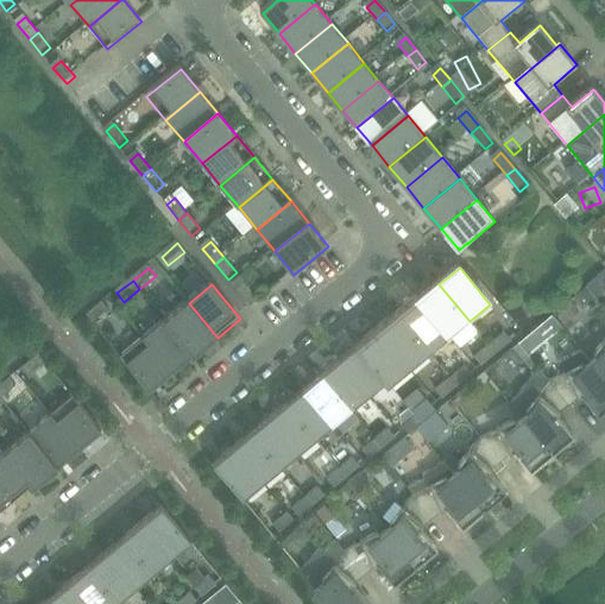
[(418,299),(417,299),(449,338),(470,321),(439,284),(420,300),(418,299)]
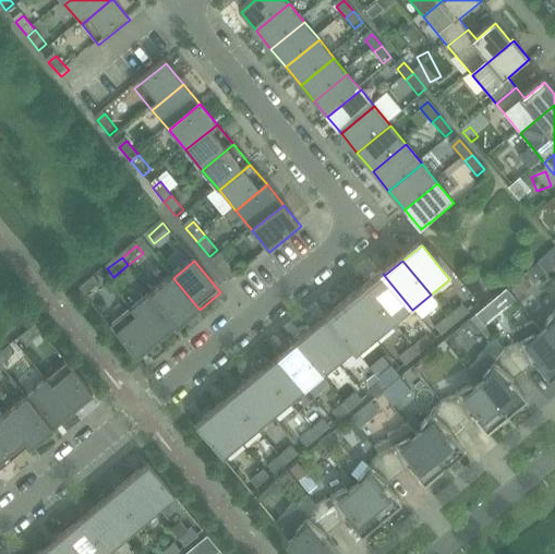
[(227,262),(219,268),(231,282),(239,277),(227,262)]
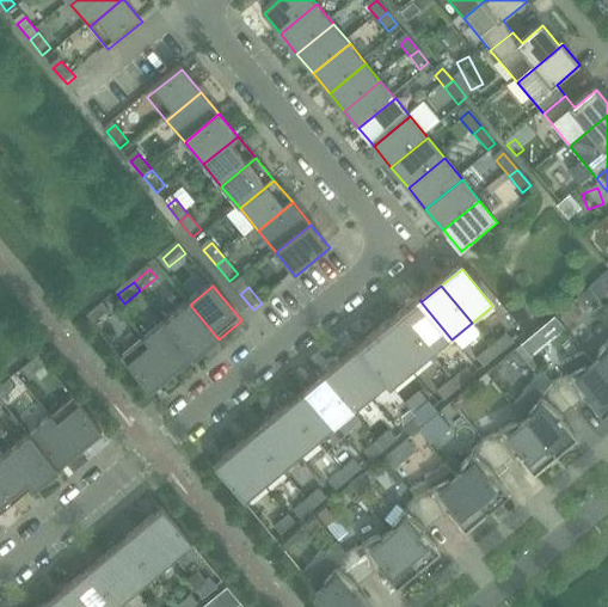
[(419,300),(400,317),(433,355),(452,339),(419,300)]
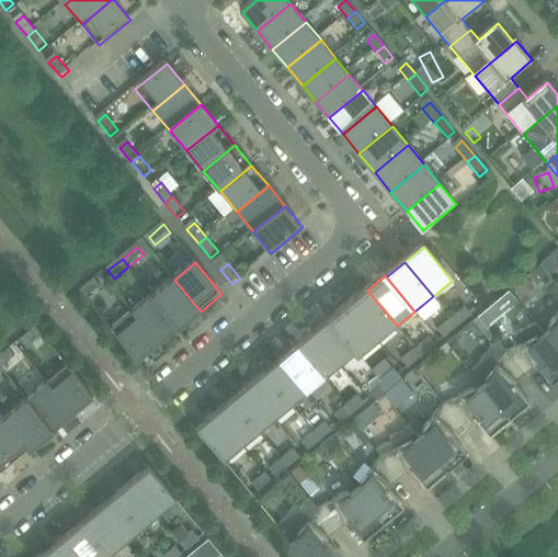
[(81,293),(88,300),(103,287),(97,280),(81,293)]
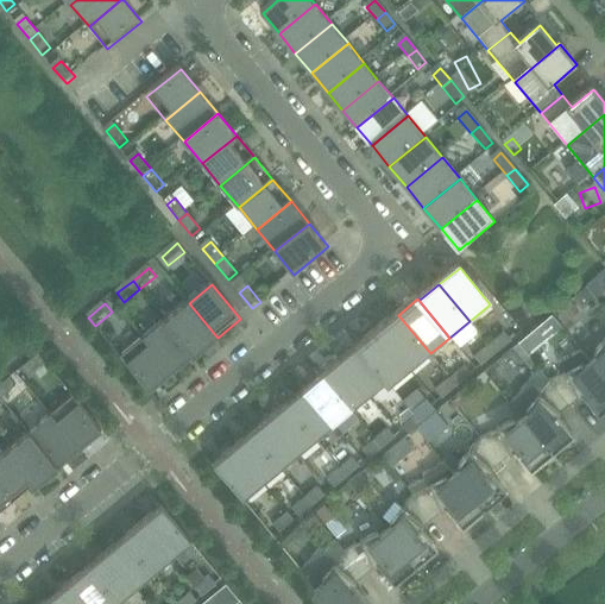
[(189,303),(166,321),(195,356),(218,338),(189,303)]
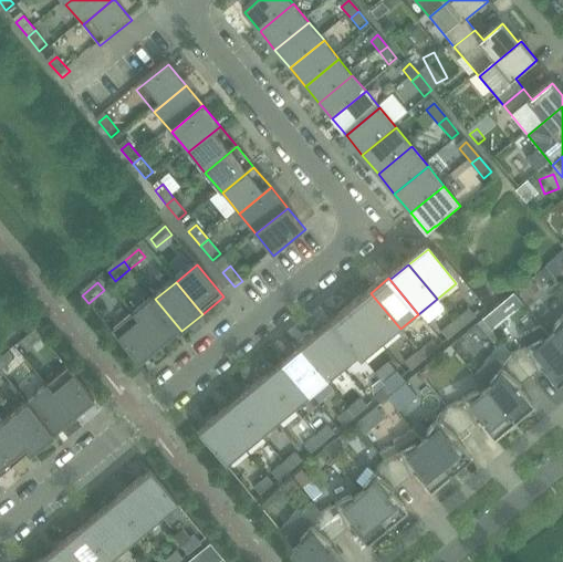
[(371,293),(352,309),(382,344),(400,329),(371,293)]
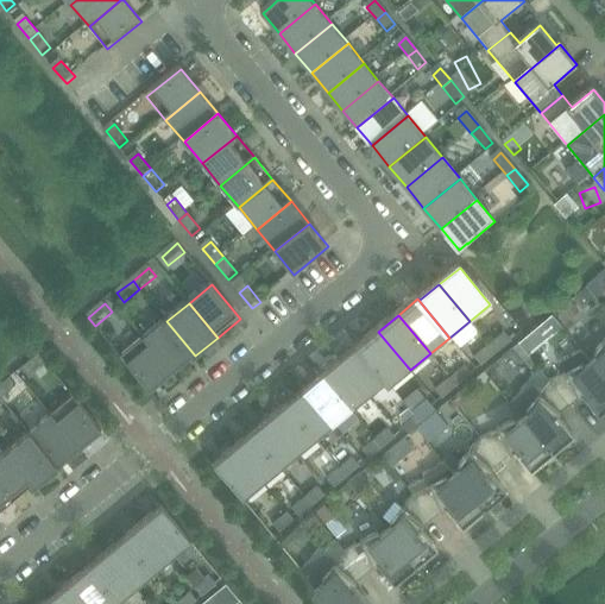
[(571,316),(555,325),(562,340),(578,333),(571,316)]
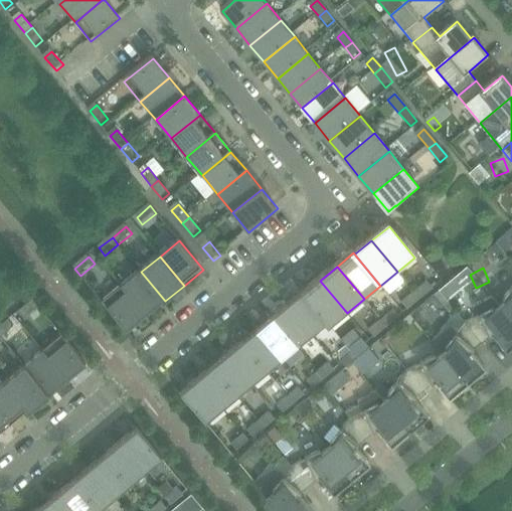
[(141,272),(123,288),(147,316),(165,301),(141,272)]
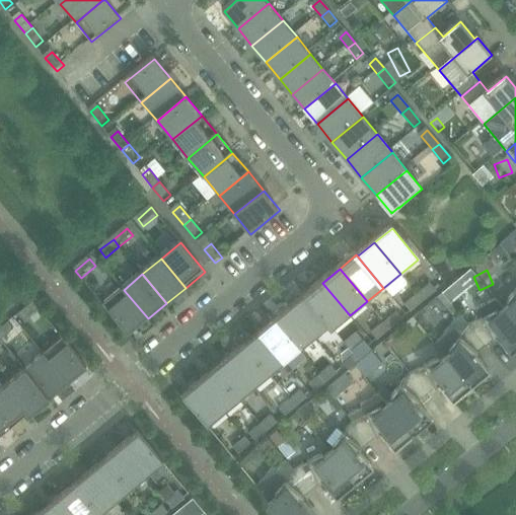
[(322,283),(305,297),(333,329),(350,315),(322,283)]
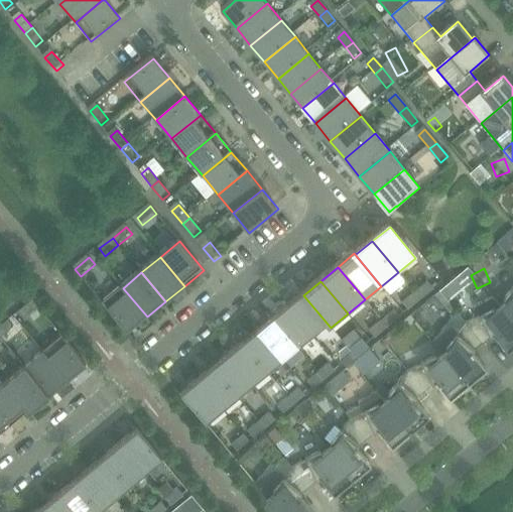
[(429,284),(417,294),(422,301),(435,291),(429,284)]
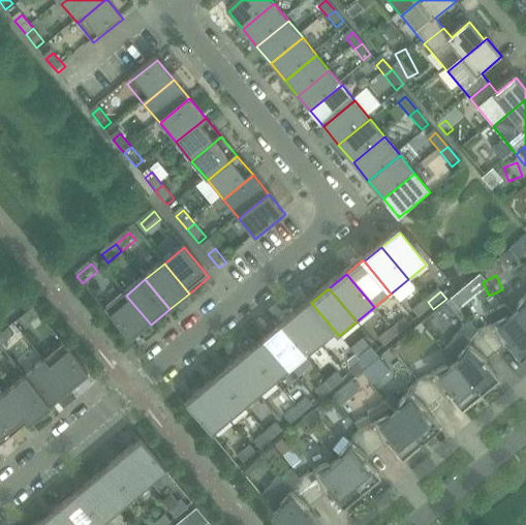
[(151,325),(126,296),(106,312),(131,341),(151,325)]
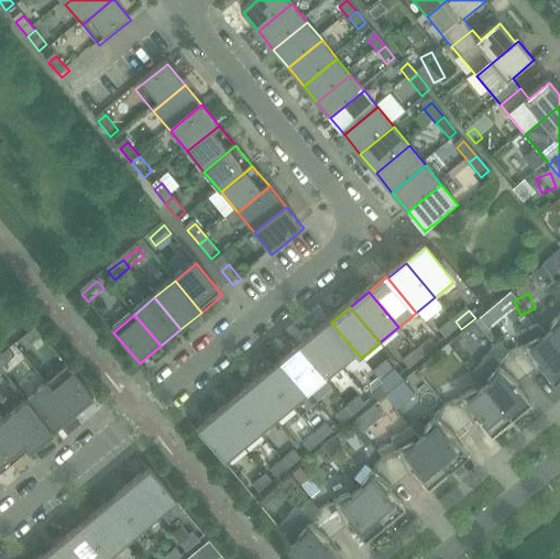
[(555,332),(548,337),(559,350),(559,320),(552,330),(555,332)]
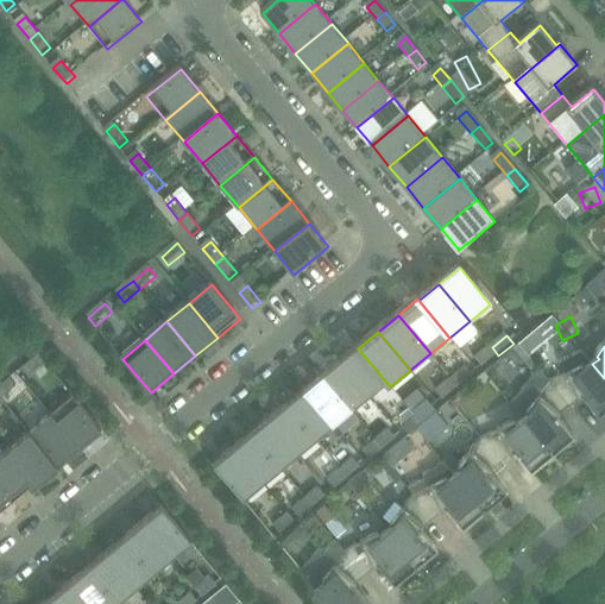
[(498,356),(492,347),(477,359),(484,367),(498,356)]
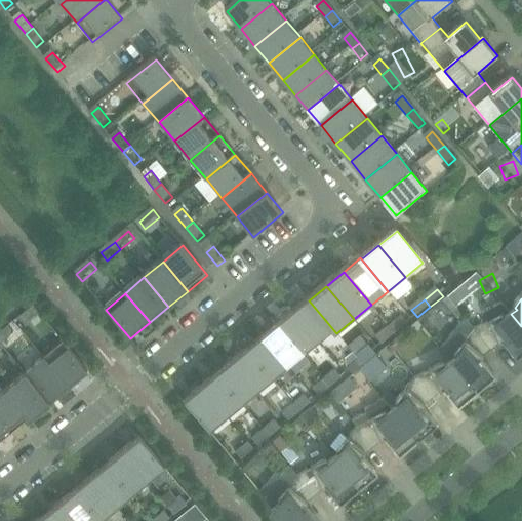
[(43,317),(58,309),(53,301),(38,309),(43,317)]
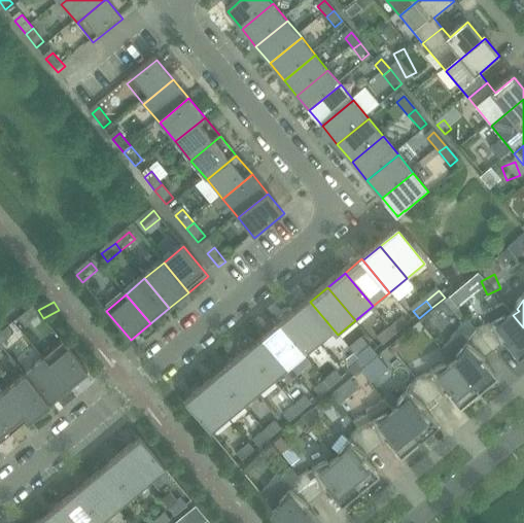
[(310,302),(295,314),(321,346),(336,334),(338,335),(310,302)]
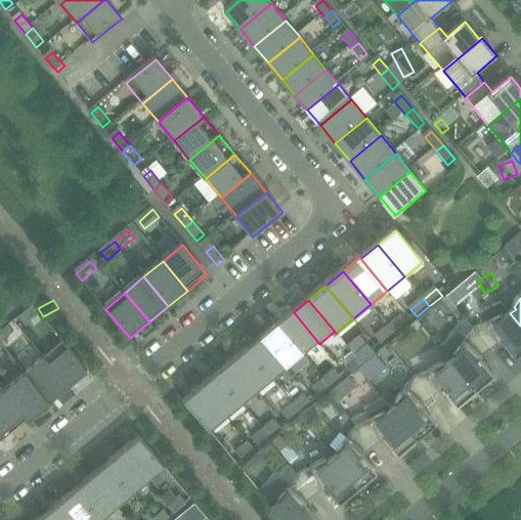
[(488,323),(475,331),(492,351),(500,345),(500,346),(501,345),(501,344),(503,343),(507,347),(506,347),(517,360),(520,357),(520,326),(510,313),(503,304),(483,314),(488,323)]
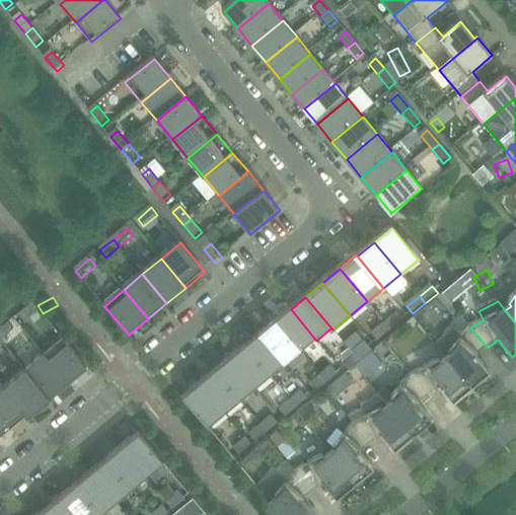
[(20,315),(26,322),(41,311),(34,304),(20,315)]
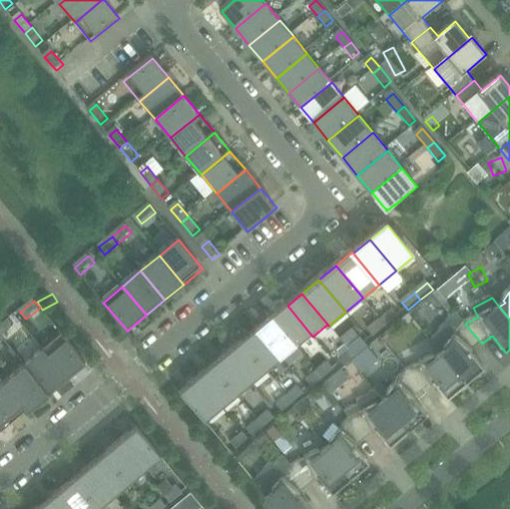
[(288,306),(273,318),(298,349),(313,337),(288,306)]
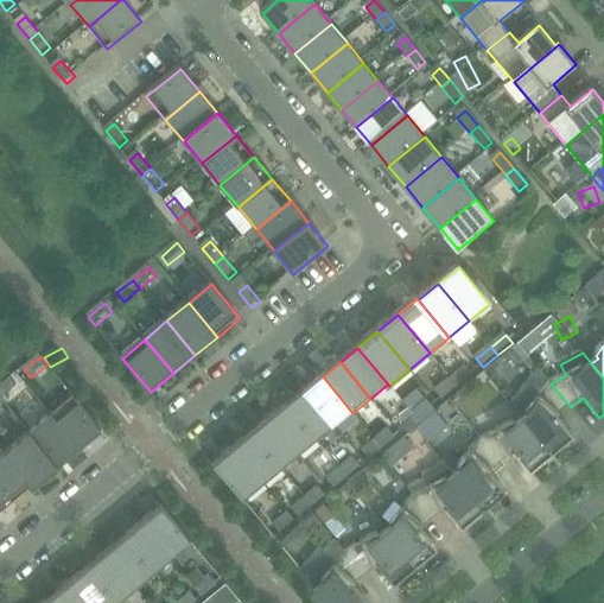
[(466,367),(451,380),(458,388),(472,375),(466,367)]
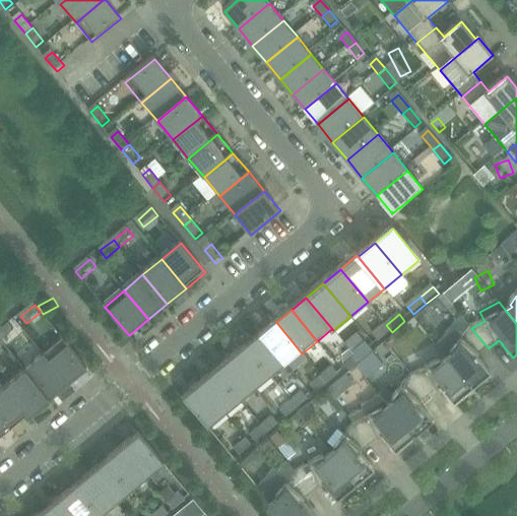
[(439,347),(448,360),(473,390),(493,375),(481,362),(477,358),(479,356),(480,357),(481,356),(480,355),(489,348),(471,328),(462,318),(439,347)]
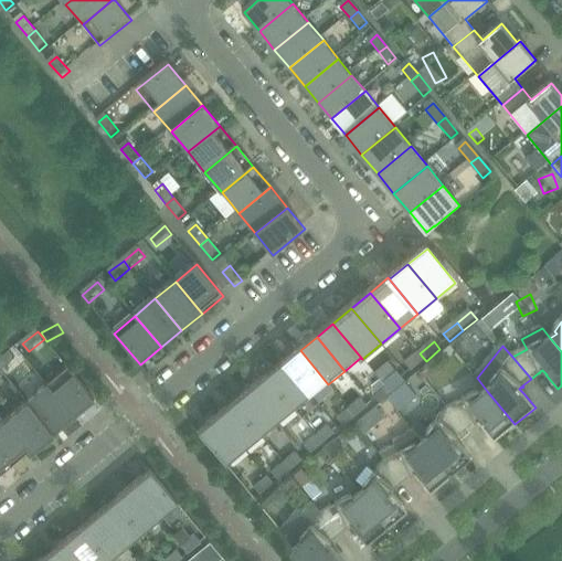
[(300,350),(284,363),(313,398),(328,384),(300,350)]
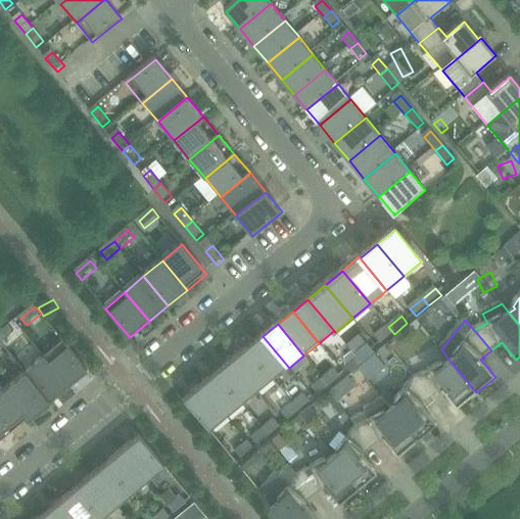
[(9,327),(0,334),(0,342),(2,345),(15,334),(9,327)]
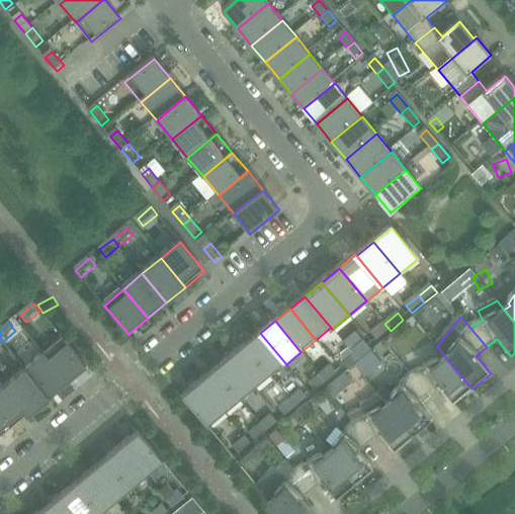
[(391,331),(384,324),(372,334),(378,341),(391,331)]
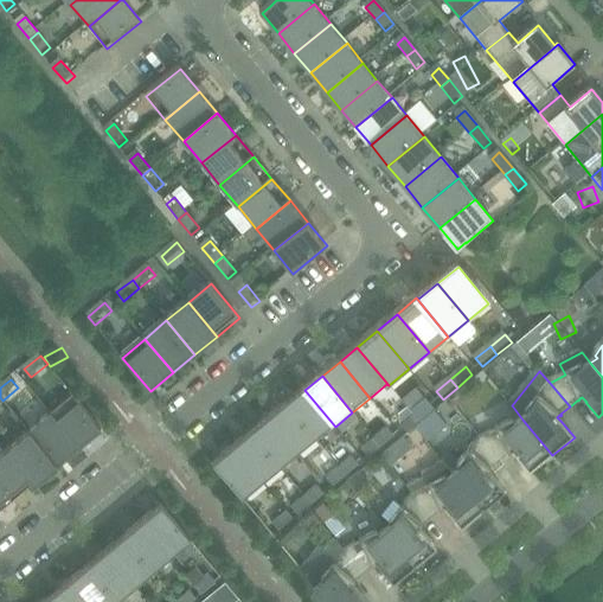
[(305,390),(287,405),(318,441),(335,427),(305,390)]
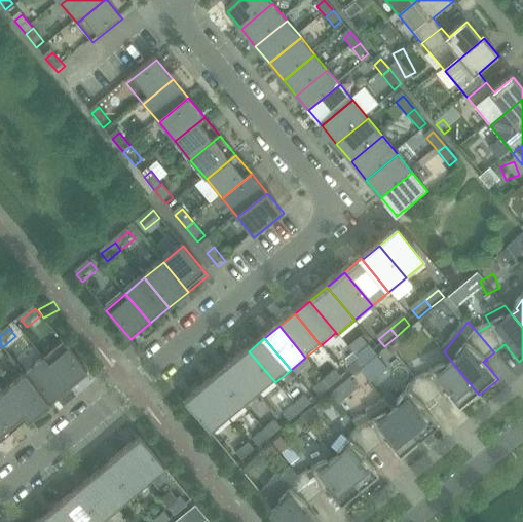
[(393,348),(398,356),(409,346),(404,339),(393,348)]
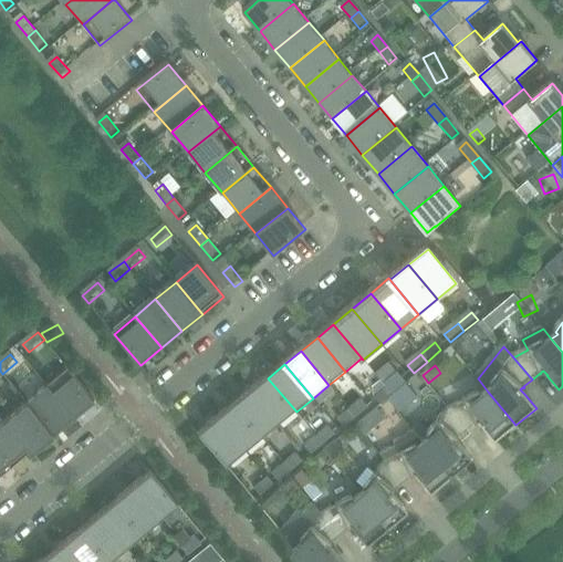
[(70,371),(49,387),(75,419),(96,402),(70,371)]
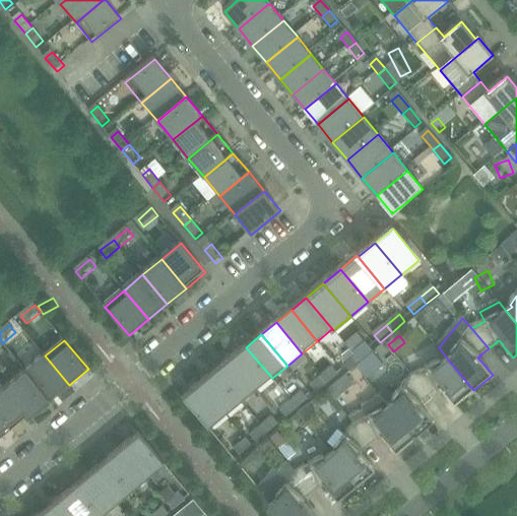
[(369,346),(357,358),(363,365),(375,353),(369,346)]
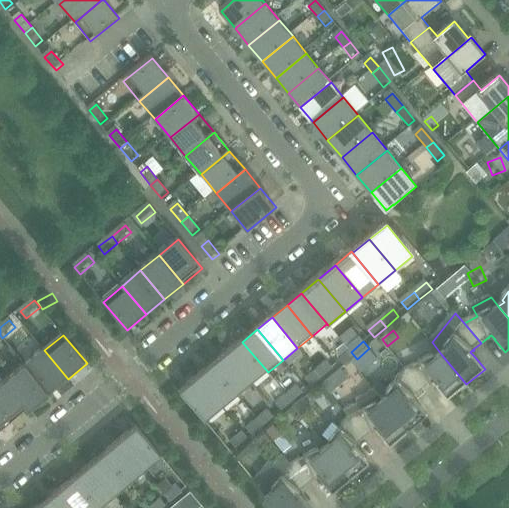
[(242,342),(228,354),(253,385),(268,372),(242,342)]
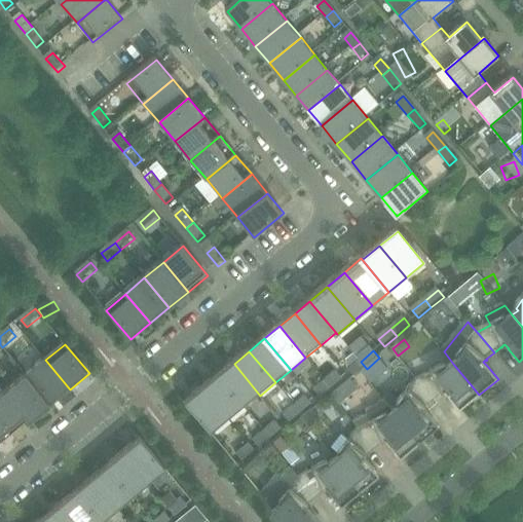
[(45,360),(26,376),(50,405),(70,389),(45,360)]
